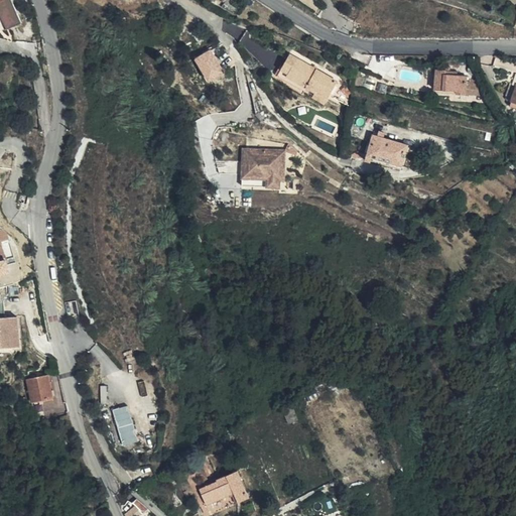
[(0,0),(0,10),(7,28),(21,22),(13,0),(0,0)]
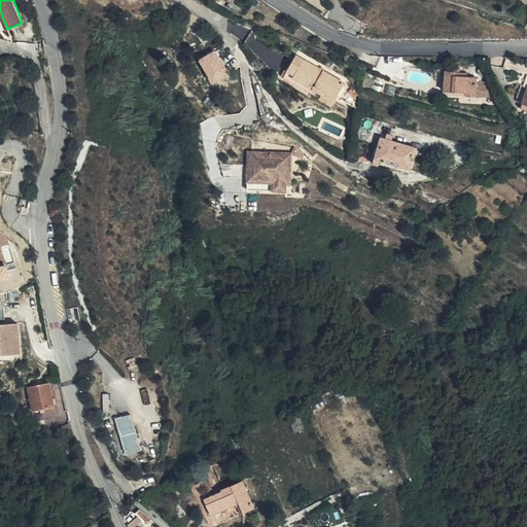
[(214,84),(232,75),(217,48),(200,58),(214,84)]
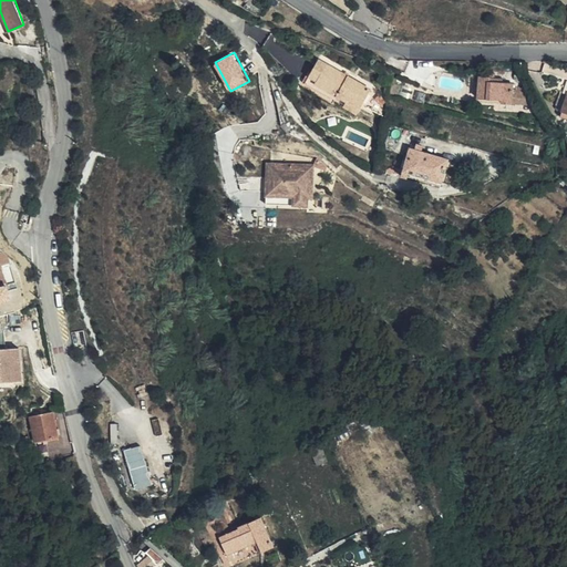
[(306,84),(336,101),(359,114),(364,102),(370,93),(371,90),(319,60),(306,84)]
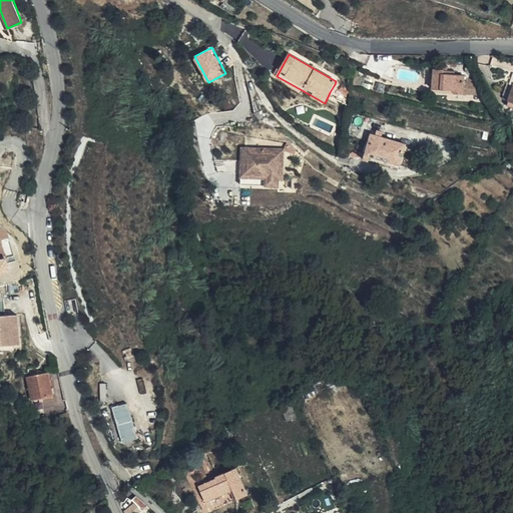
[(435,70),(433,88),(454,89),(454,93),(463,93),(464,76),(455,75),(455,71),(435,70)]
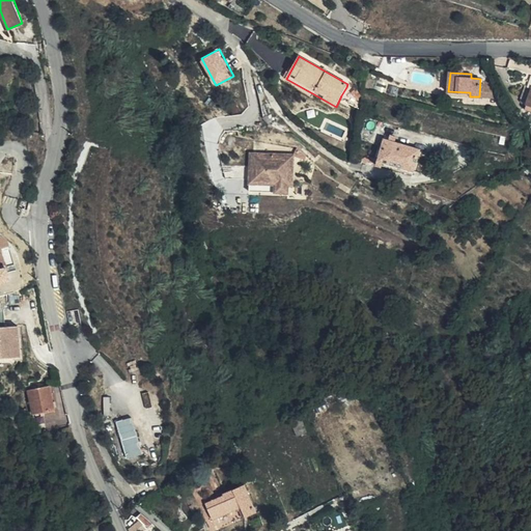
[(521,100),(528,103),(530,93),(530,87),(525,86),(521,100)]
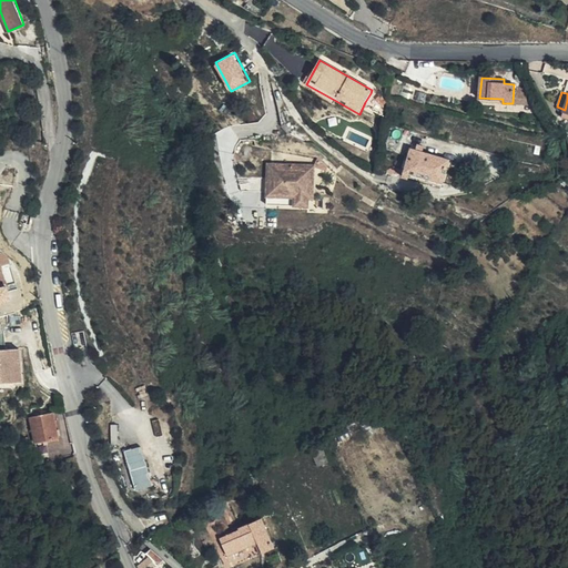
[(377,98),(371,93),(365,102),(374,108),(377,101),(376,99),(377,98)]
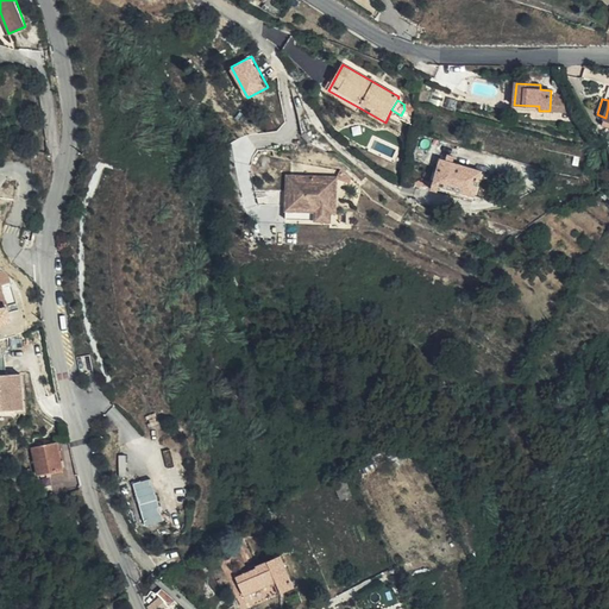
[(408,101),(405,105),(403,106),(405,108),(410,113),(415,108),(408,101)]
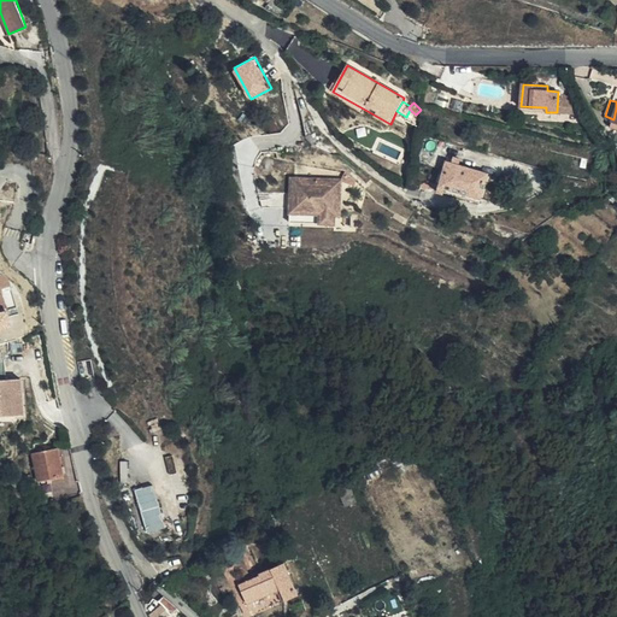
[(481,197),(487,174),(447,162),(440,187),(481,197)]
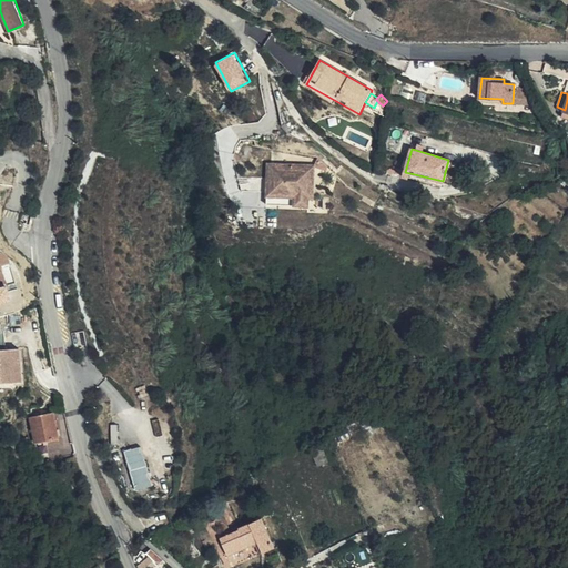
[(306,154),(301,155),(302,182),(262,184),(262,198),(303,195),(303,188),(307,188),(306,154)]
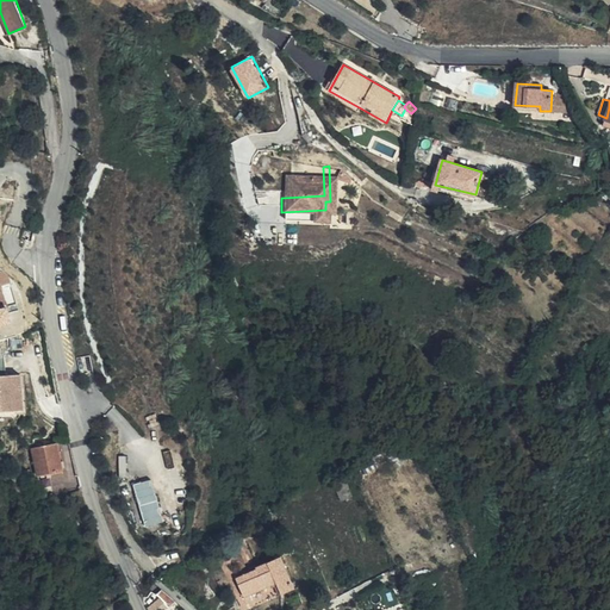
[(323,167),(280,168),(281,198),(324,195),(323,167)]
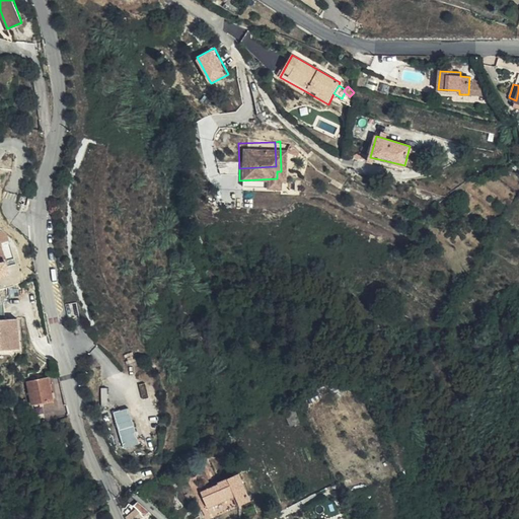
[(314,223),(315,215),(305,214),(304,221),(314,223)]
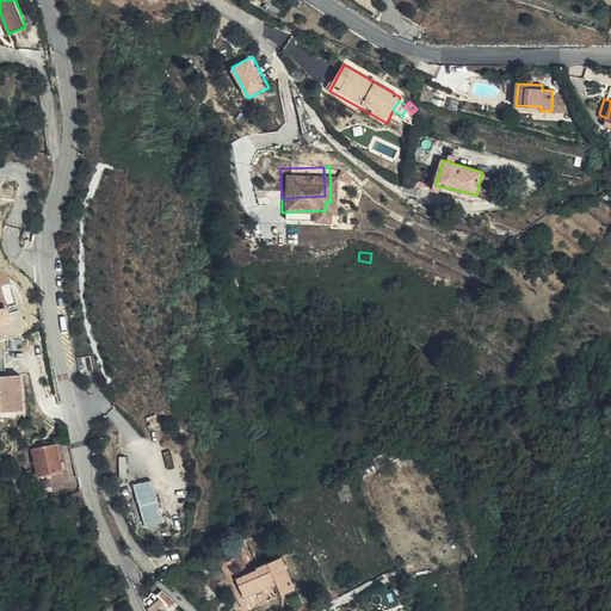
[(63,471),(57,444),(31,450),(38,477),(63,471)]
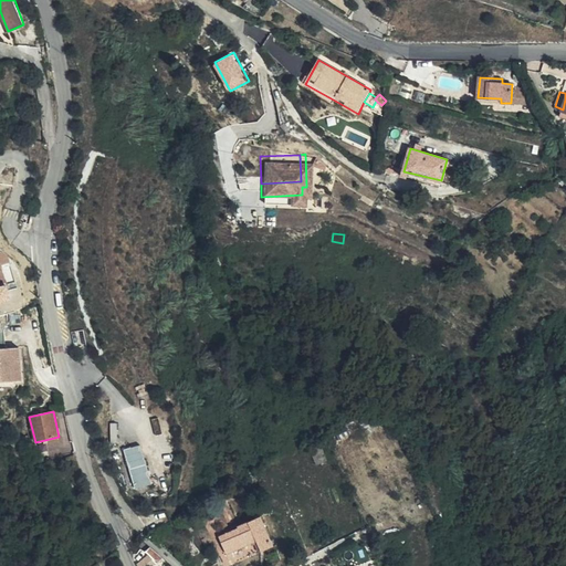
[(124,448),(136,489),(154,483),(142,442),(124,448)]
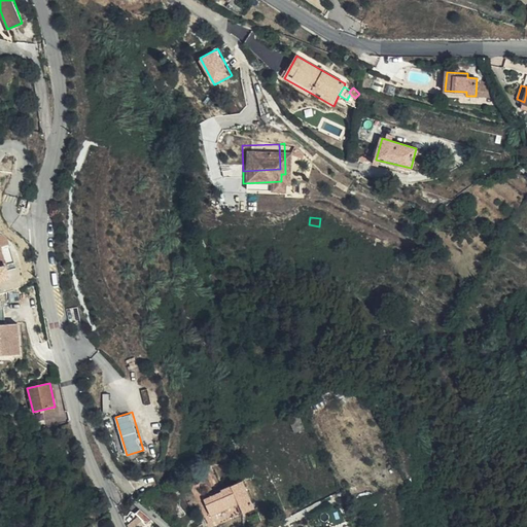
[(207,494),(213,491),(207,472),(202,476),(207,494)]
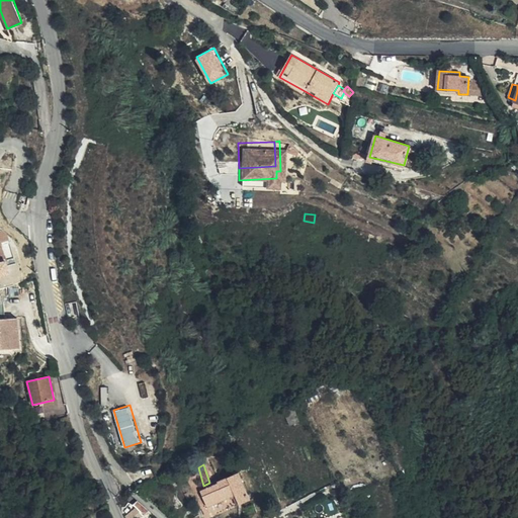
[(236,498),(240,505),(250,499),(238,473),(227,479),(227,478),(218,482),(217,482),(218,484),(205,490),(200,492),(208,508),(230,498),(235,496),(236,498)]
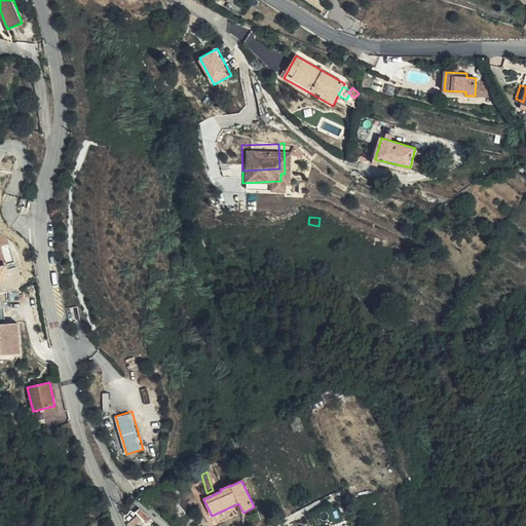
[(207,493),(209,497),(221,491),(220,489),(221,489),(220,487),(213,490),(207,493)]
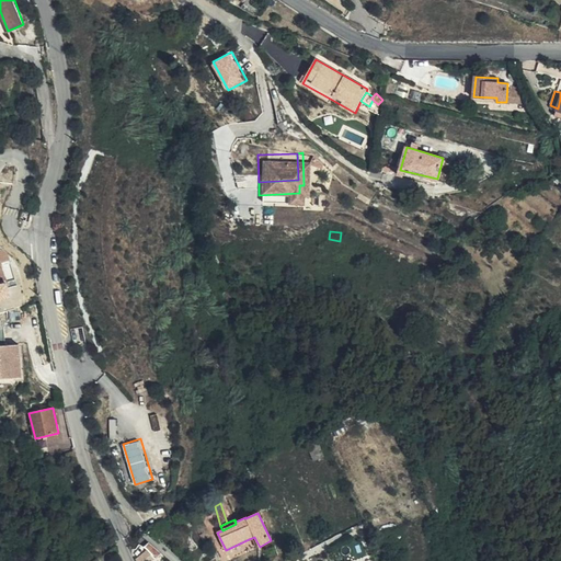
[(161,553),(149,544),(146,547),(148,550),(156,558),(157,559),(161,553)]
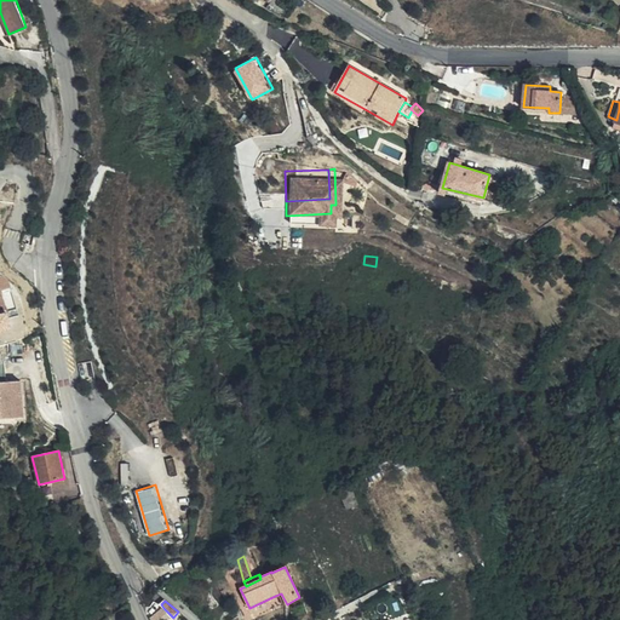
[(166,619),(172,616),(164,608),(153,619),(166,619)]
